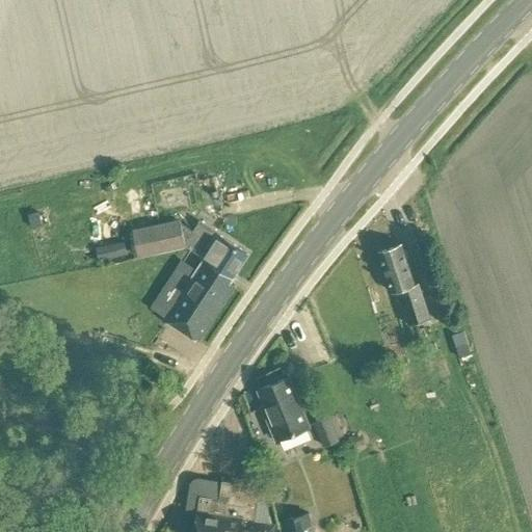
[(213,232),(208,240),(181,222),(180,217),(132,229),(138,257),(156,253),(185,246),(203,258),(232,276),(246,254),(213,232)]
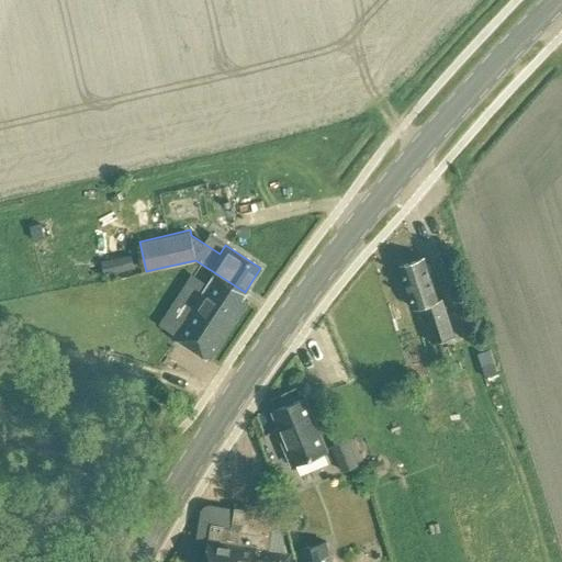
[(135,250),(107,258),(110,271),(139,263),(135,250)]
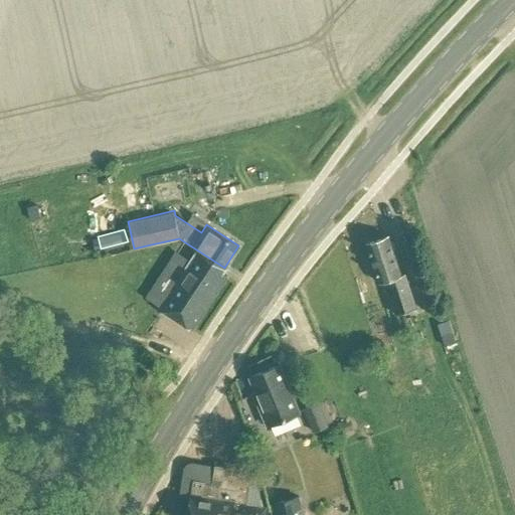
[(396,314),(415,308),(405,274),(401,276),(388,236),(367,243),(379,283),(385,281),(396,314)]
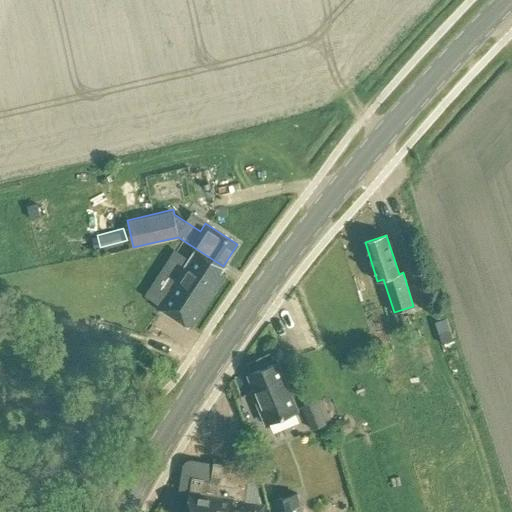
[(189,258),(172,248),(151,280),(167,291),(157,306),(191,328),(225,276),(219,272),(223,266),(195,248),(189,258)]
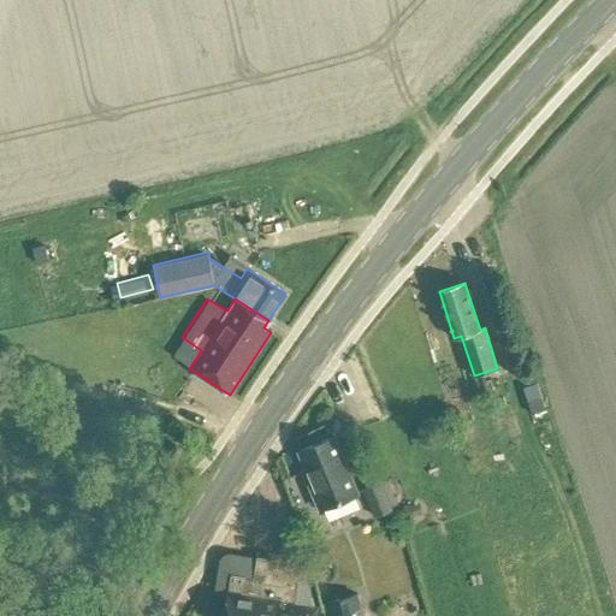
[(526,368),(514,372),(519,386),(531,383),(526,368)]
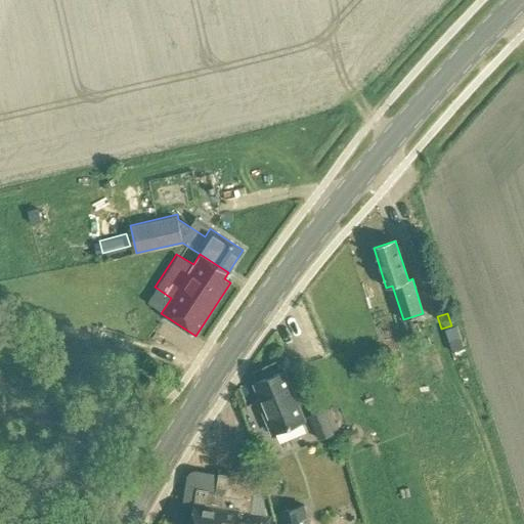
[(273,432),(305,419),(285,372),(256,384),(262,398),(259,399),(273,432)]
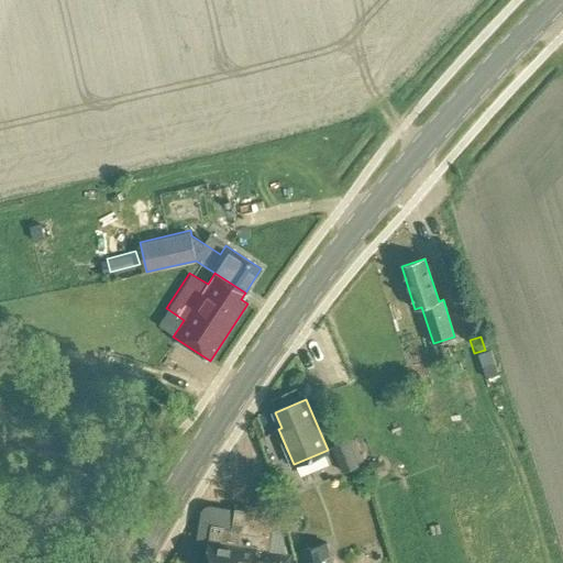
[(348,440),(330,446),(341,473),(359,465),(356,462),(362,460),(353,441),(349,442),(348,440)]
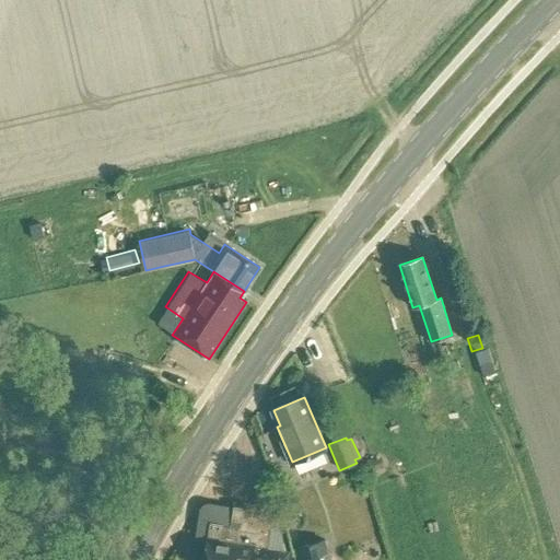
[(254,497),(266,499),(267,489),(255,488),(254,497)]
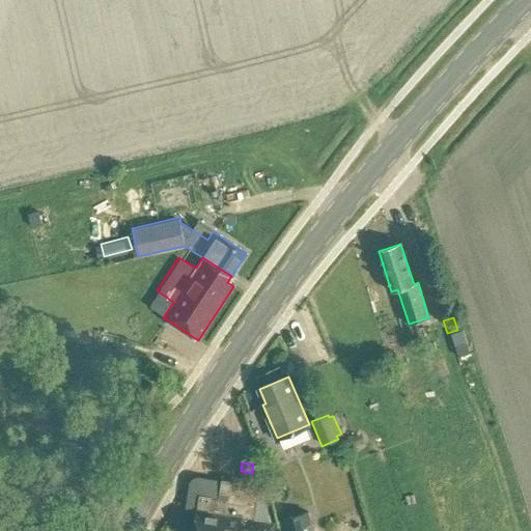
[(195,520),(194,530),(193,530),(277,530),(275,520),(270,519),(266,498),(257,497),(259,483),(221,477),(221,478),(196,474),(192,476),(189,479),(183,514),(186,519),(195,520)]
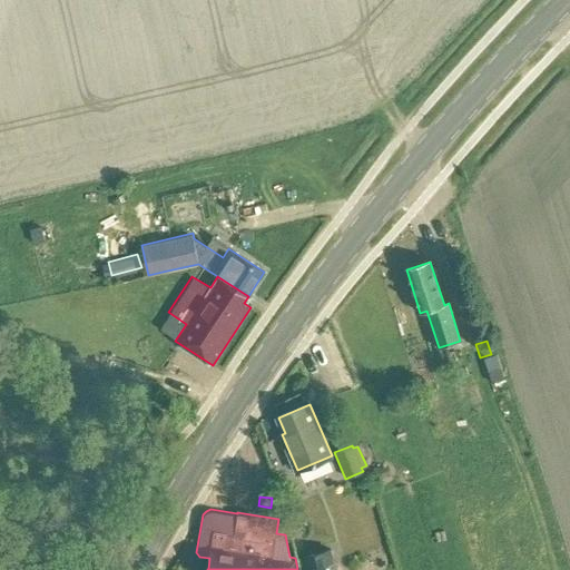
[(335,569),(330,549),(302,557),(306,569),(335,569)]
